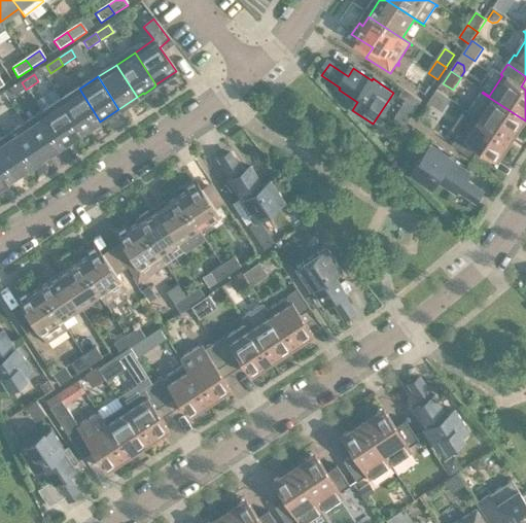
[(26,90),(22,82),(9,91),(13,98),(26,90)]
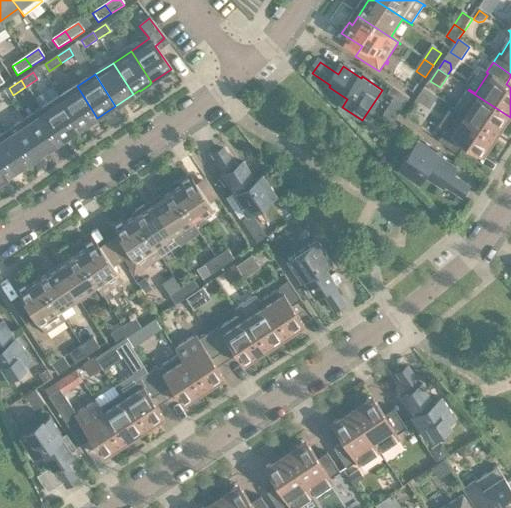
[(77,86),(58,98),(79,130),(85,126),(86,127),(96,120),(96,119),(97,118),(77,86)]
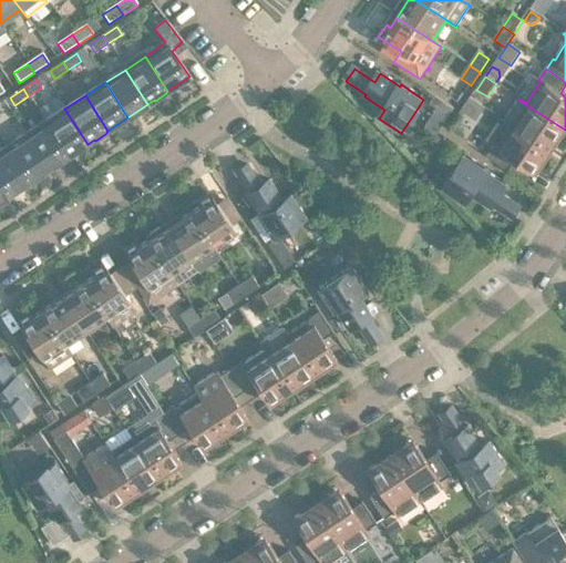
[(435,98),(430,105),(450,119),(454,111),(435,98)]
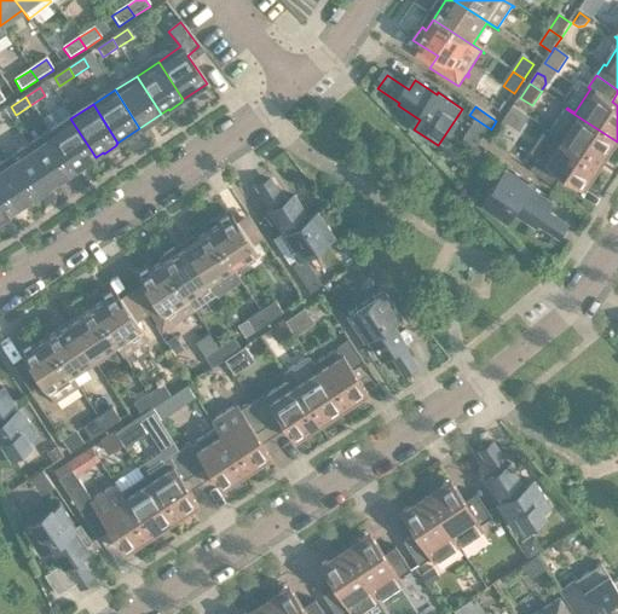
[(527,117),(513,109),(503,123),(518,132),(527,117)]
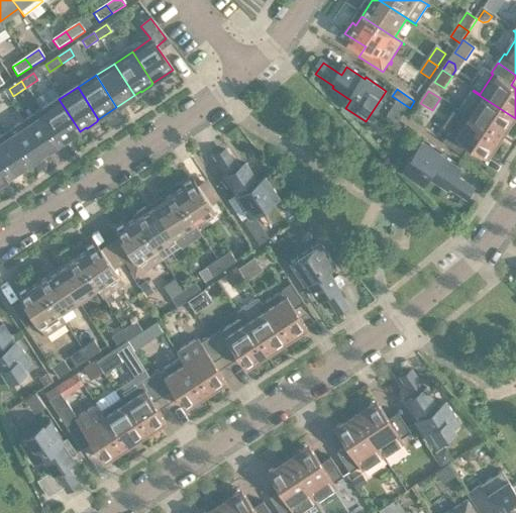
[(502,138),(515,118),(473,91),(459,111),(502,138)]
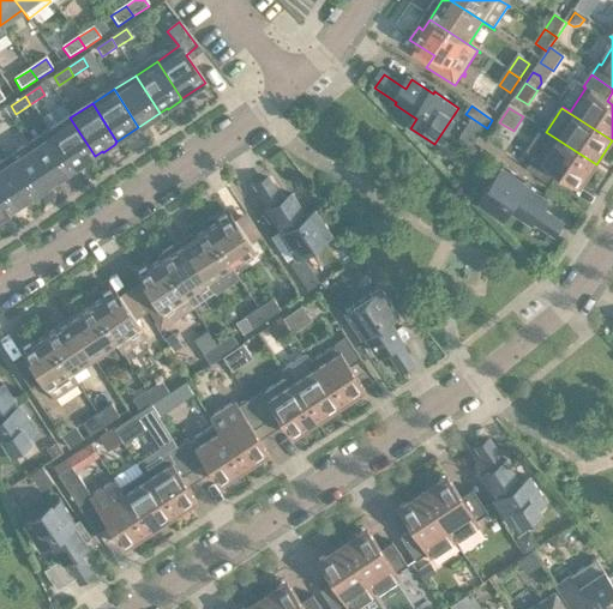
[(95,156),(70,118),(48,132),(73,170),(95,156)]
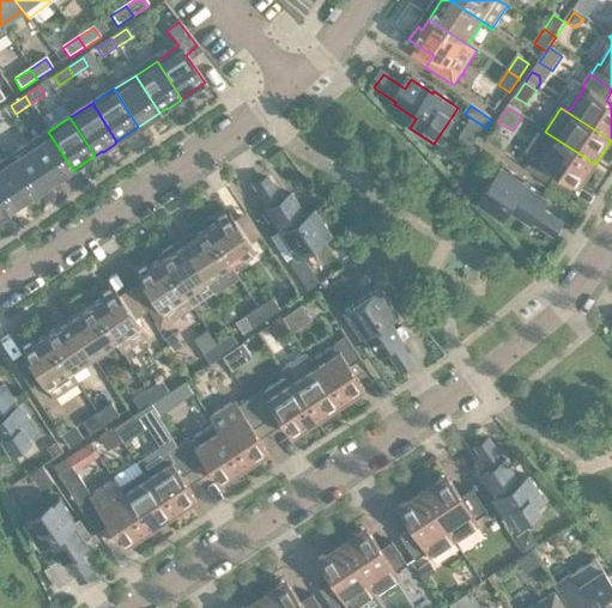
[(48,132),(26,146),(52,183),(59,180),(60,181),(72,172),(71,171),(73,170),(48,132)]
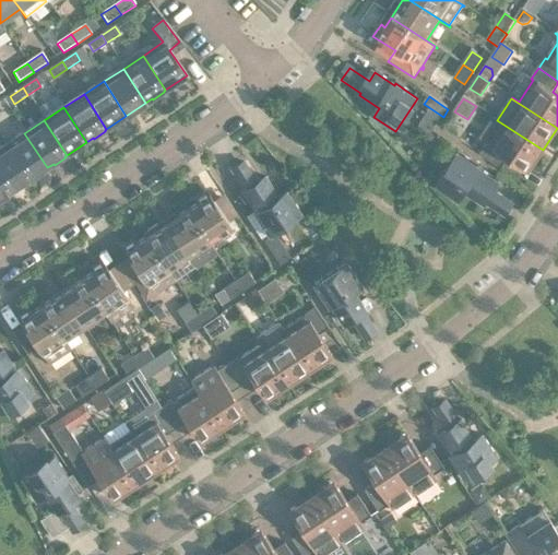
[(527,173),(543,150),(497,120),(503,125),(489,146),(487,145),(479,155),(501,169),(508,160),(527,173)]
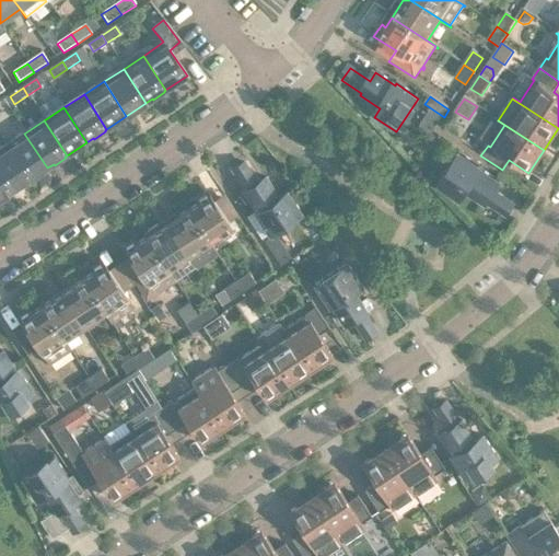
[(47,168),(24,134),(4,147),(27,181),(47,168)]
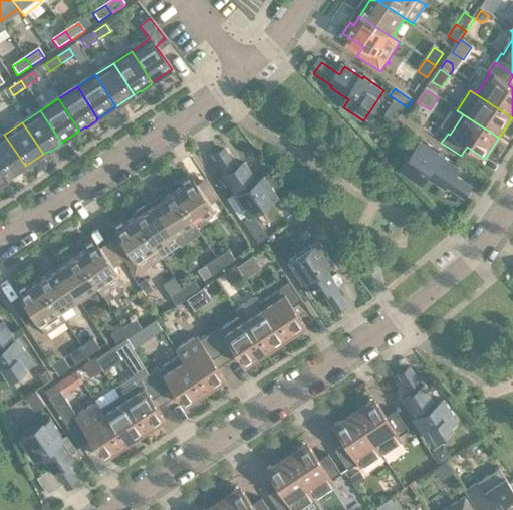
[(4,135),(0,137),(0,167),(7,178),(25,166),(4,135)]
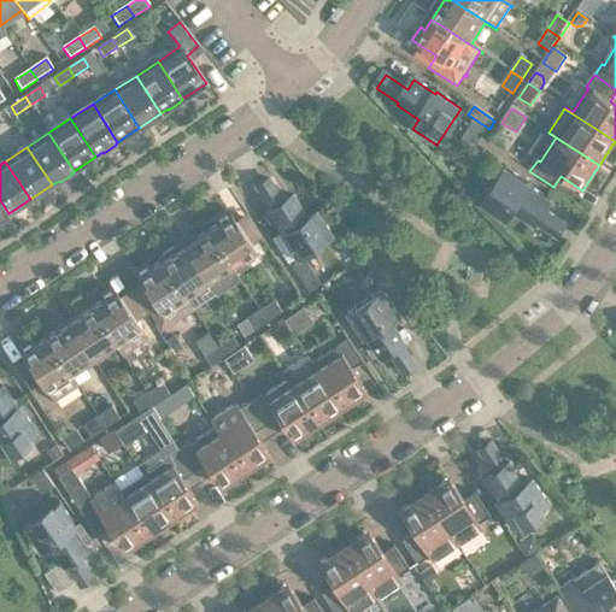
[(533,224),(555,239),(564,224),(543,210),(549,201),(527,187),(528,184),(505,169),(481,205),(504,221),(510,212),(532,227),(533,224)]
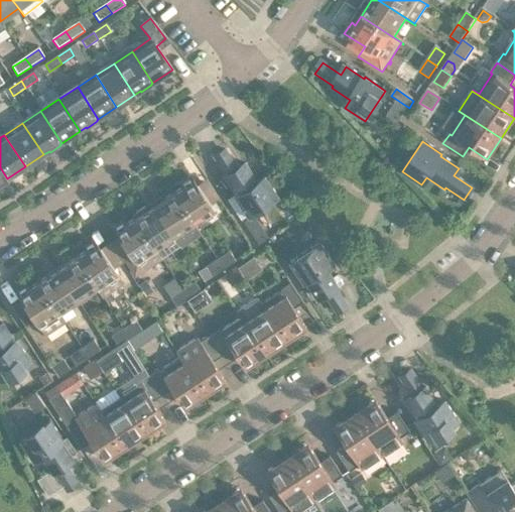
[(226,152),(215,160),(226,178),(225,179),(236,198),(235,199),(229,203),(228,204),(241,224),(242,223),(248,219),(278,200),(265,179),(257,184),(246,165),(238,170),(226,152)]
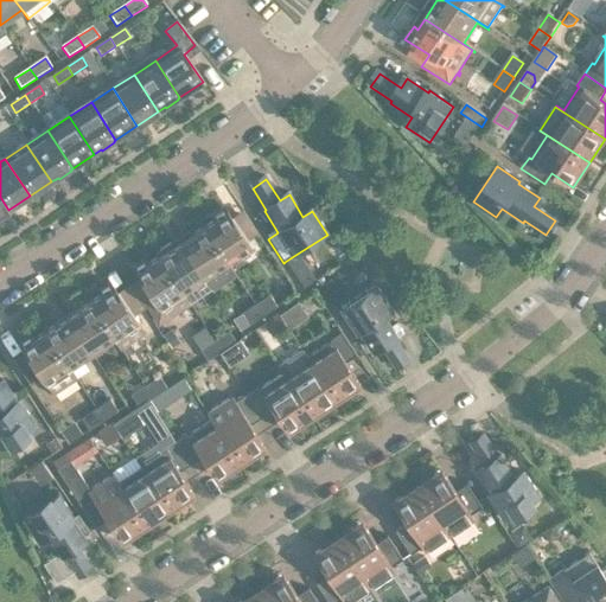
[(253,257),(255,255),(255,254),(254,255),(224,209),(211,218),(215,222),(204,229),(229,267),(250,253),(253,256),(252,256),(253,257)]
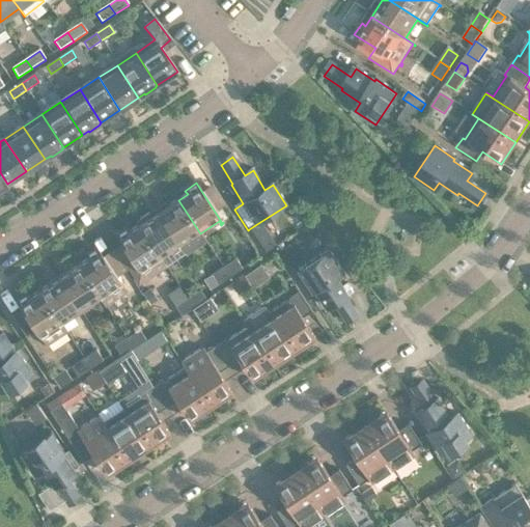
[(167,207),(159,214),(180,247),(186,254),(187,256),(206,243),(200,233),(178,200),(167,207)]
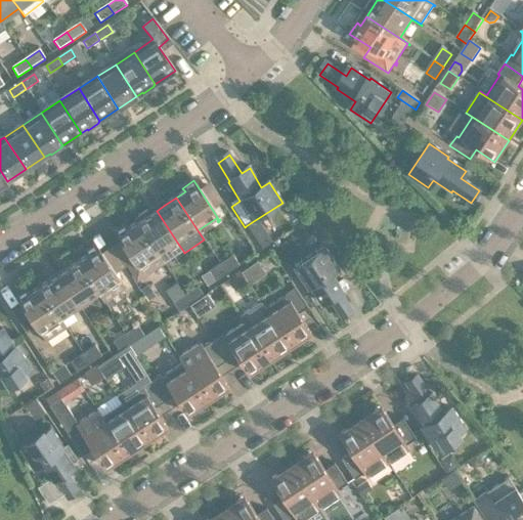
[(183,251),(178,244),(157,211),(148,216),(137,223),(159,256),(164,264),(183,251)]
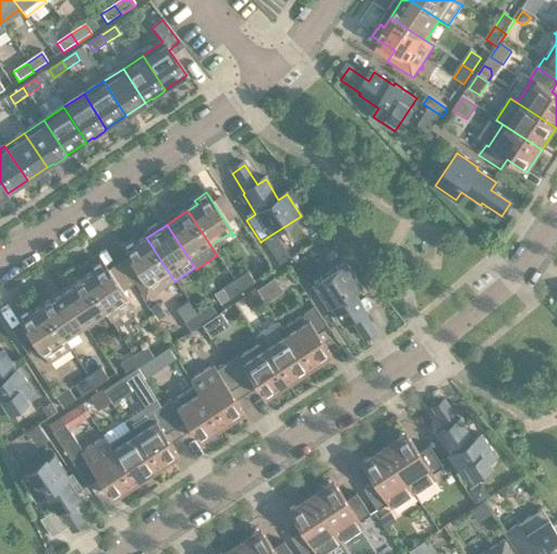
[(121,249),(128,257),(143,280),(136,284),(147,300),(174,281),(169,273),(146,238),(136,244),(133,241),(121,249)]
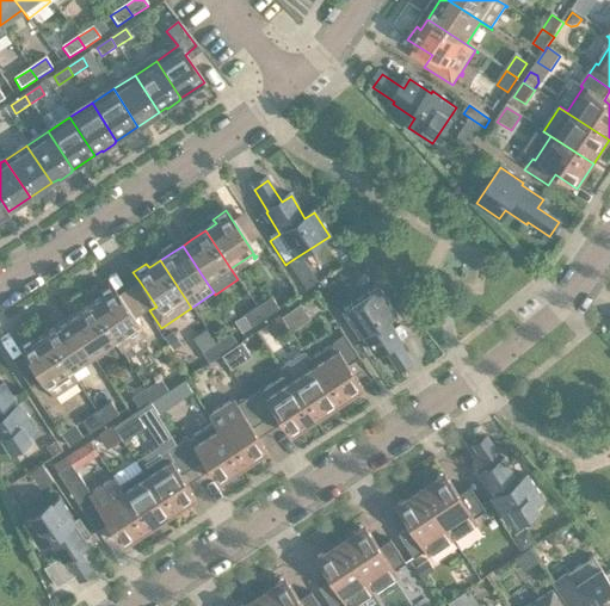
[(310,274),(299,283),(306,292),(316,285),(310,274)]
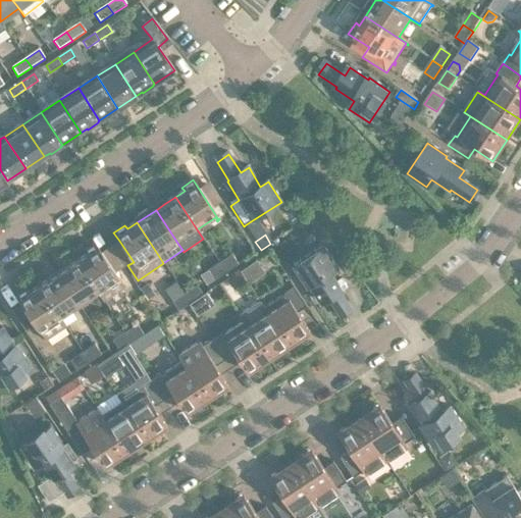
[(277,248),(285,261),(295,255),(285,242),(277,248)]
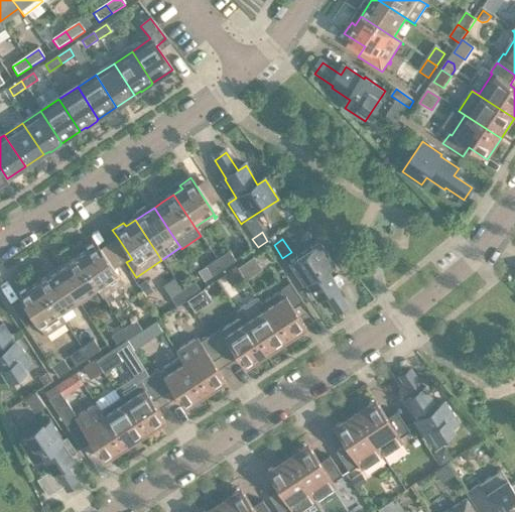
[(123,287),(94,242),(83,249),(86,253),(77,259),(103,298),(121,287),(122,288),(124,287),(124,286),(123,287)]
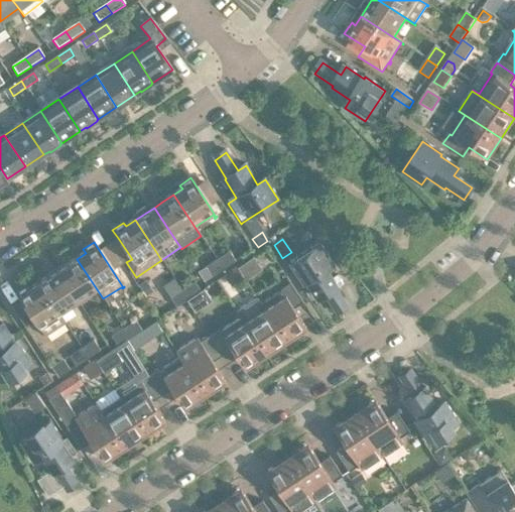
[(323,295),(335,313),(346,305),(334,287),(336,286),(324,268),(332,263),(318,243),(288,263),(301,283),(303,282),(314,300),(323,295)]
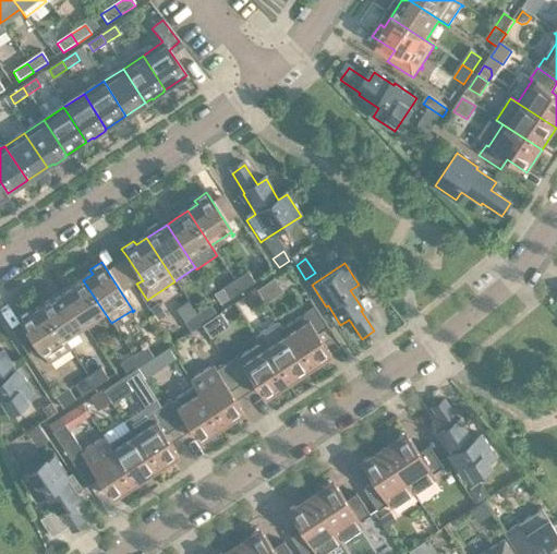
[(254,284),(247,274),(234,282),(241,292),(254,284)]
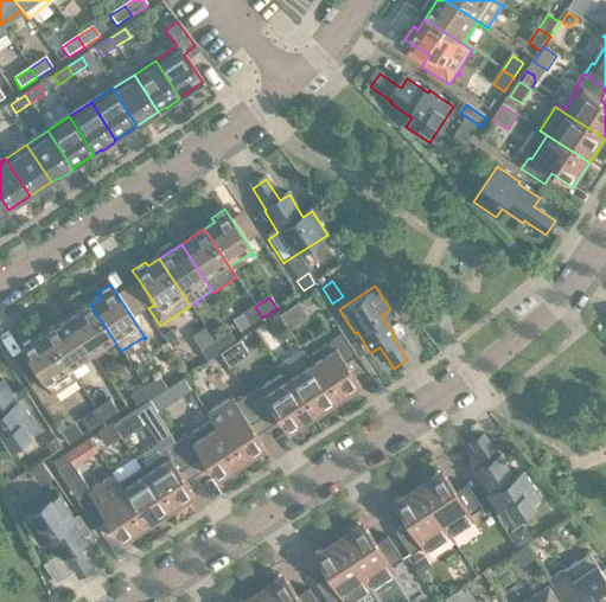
[(301,303),(284,316),(292,328),(310,316),(301,303)]
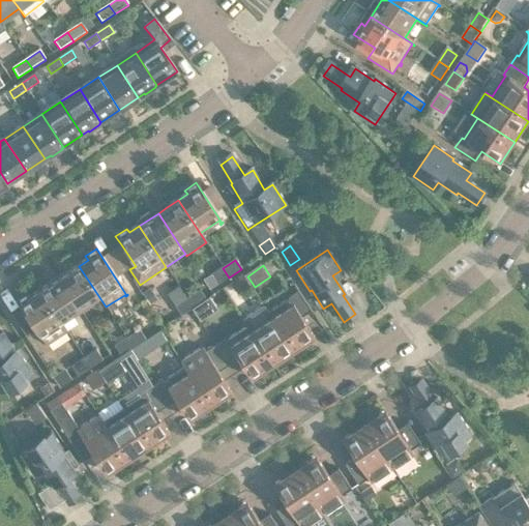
[(107,309),(106,307),(79,266),(59,279),(81,312),(99,299),(106,309),(107,309)]
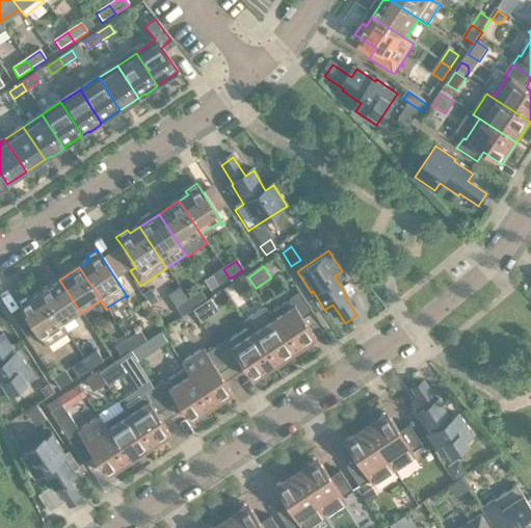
[(217,287),(230,279),(223,269),(211,278),(217,287)]
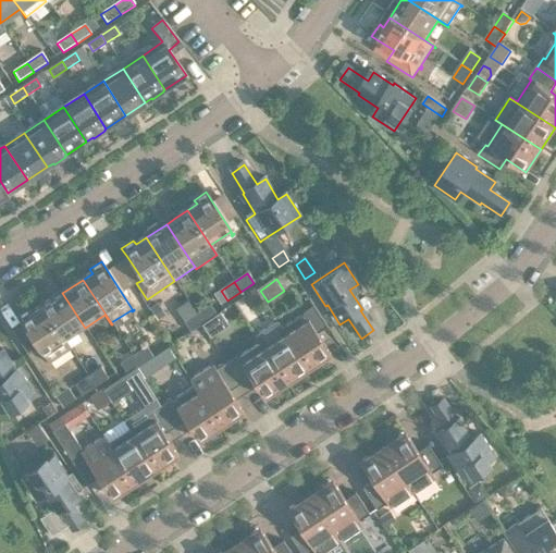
[(262,300),(256,291),(243,299),(249,309),(262,300)]
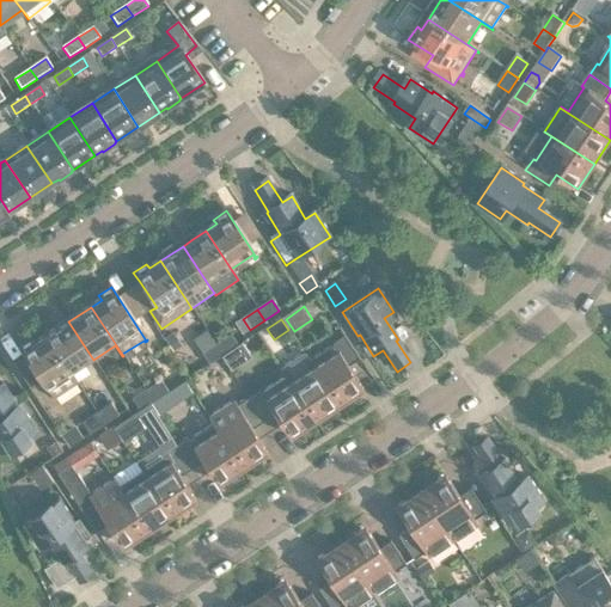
[(46,337),(77,385),(78,386),(79,385),(71,374),(93,360),(68,322),(46,337)]
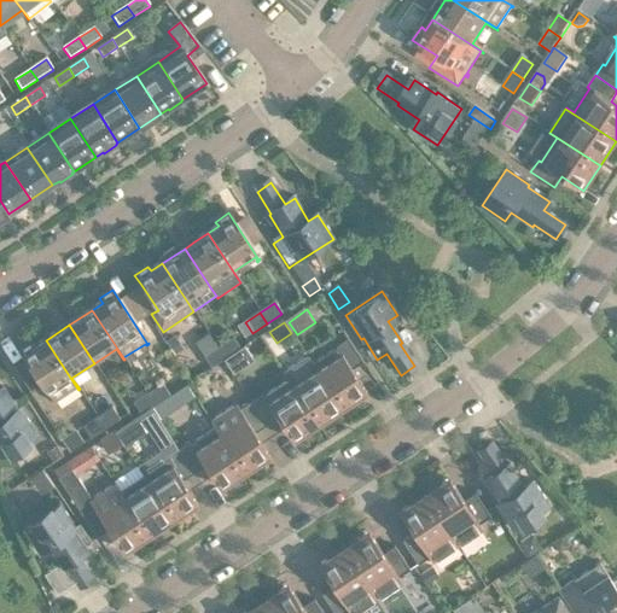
[(240,350),(233,339),(219,349),(226,360),(240,350)]
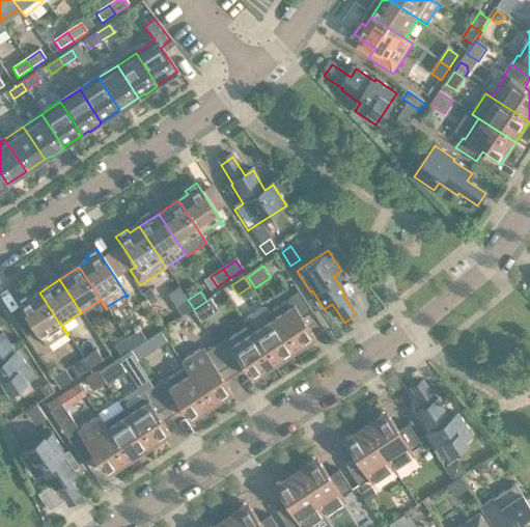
[(48,347),(66,334),(39,293),(29,299),(27,295),(16,302),(47,349),(47,350),(49,348),(48,347)]
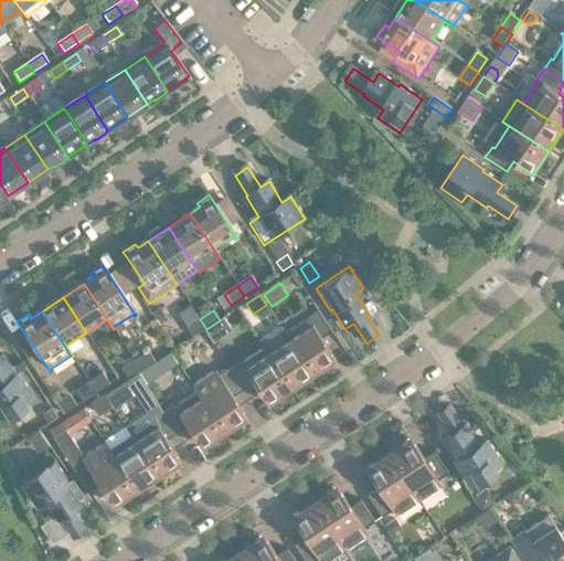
[(334,359),(321,340),(332,334),(318,311),(307,318),(308,320),(286,336),(311,374),(334,359)]
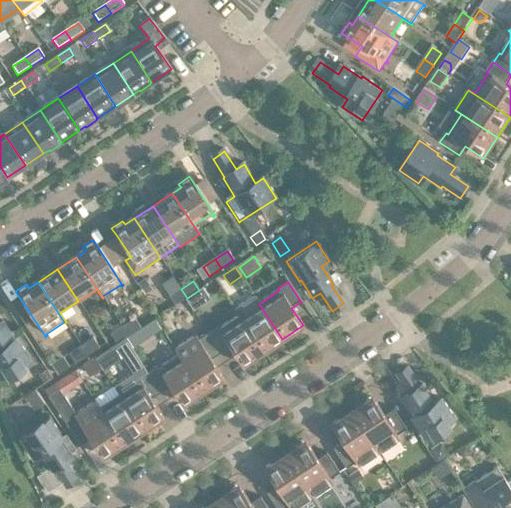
[(138,288),(145,298),(152,293),(145,283),(138,288)]
